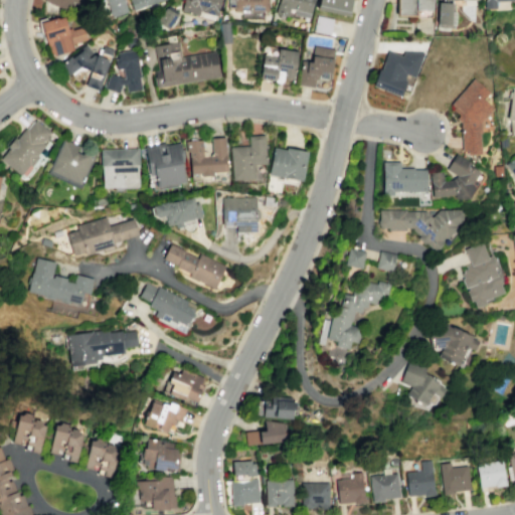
[(86,0),(83,6),(71,0),(67,10),(46,0),(86,0)]
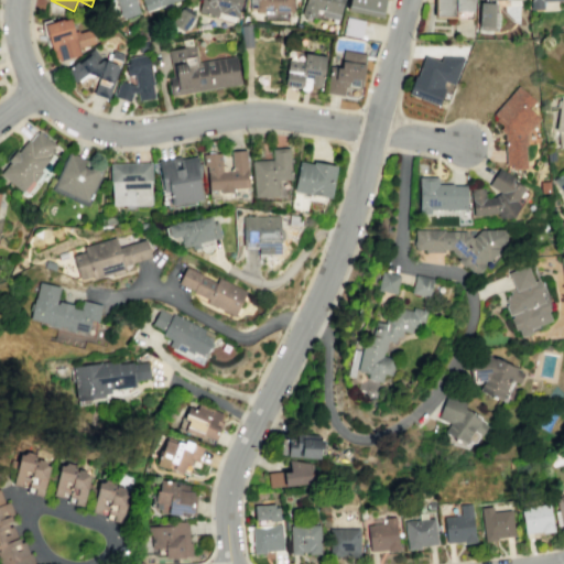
[(117,0),(136,0),(140,12),(123,18),(117,0)]
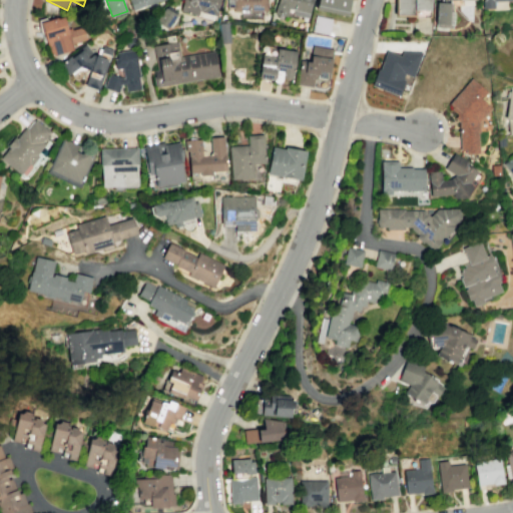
[(158,0),(133,10),(128,0),(158,0)]
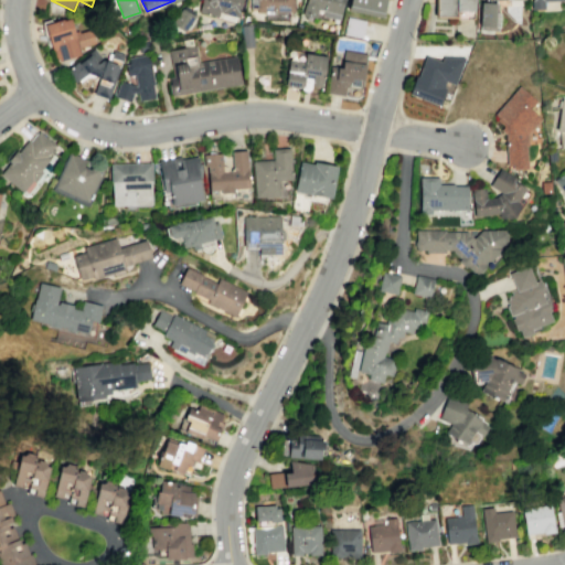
[(241,0),(237,16),(219,11),(217,16),(199,11),(201,0),(241,0)]
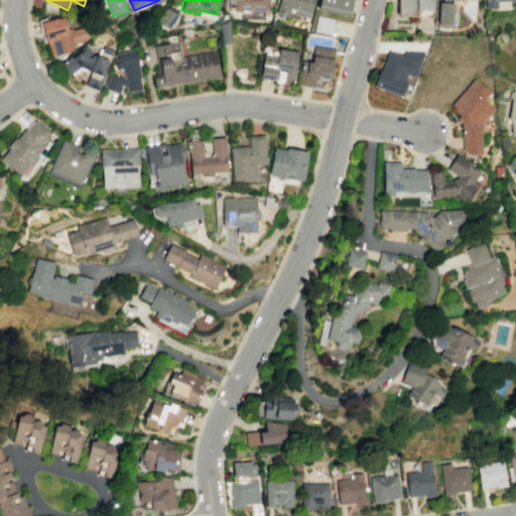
[(235,0),(269,0),(269,10),(250,10),(250,9),(235,9),(235,0)]
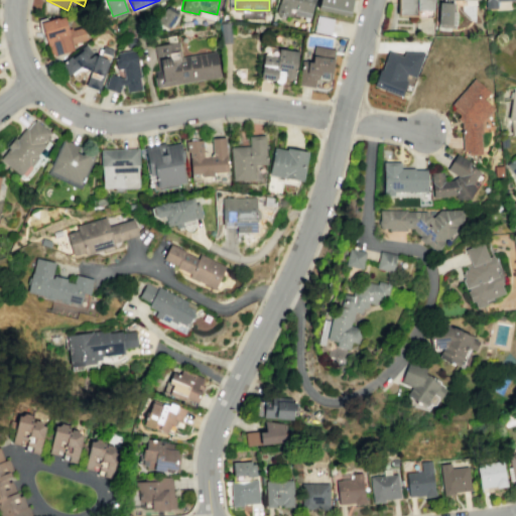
[(314,0),(311,12),(290,7),(288,15),(276,12),(279,0),(314,0)]
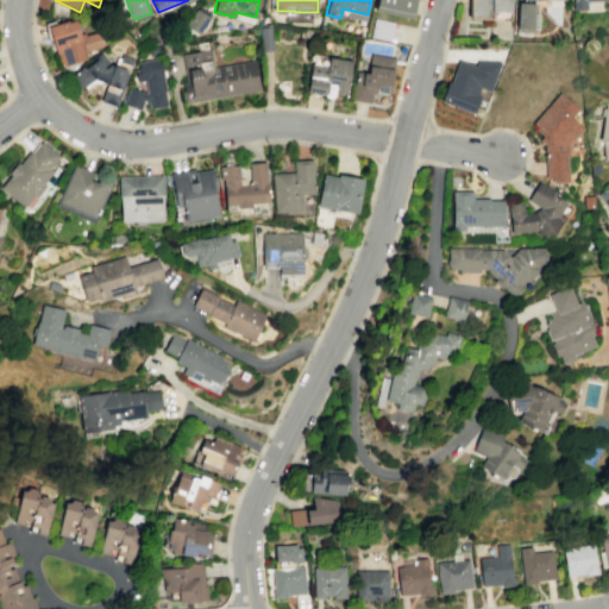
[(376,10),(377,0),(416,0),(413,17),(376,10)]
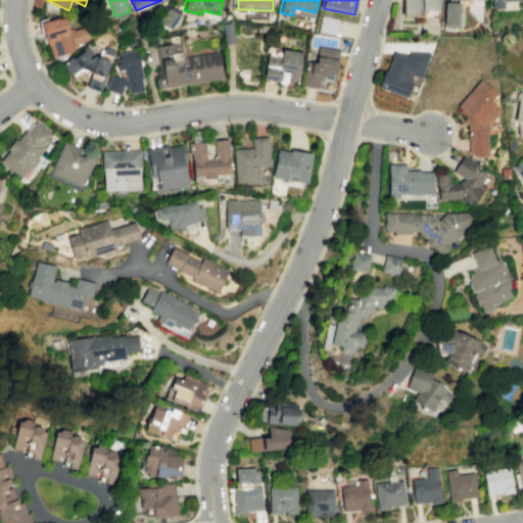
[(437,0),(437,17),(421,17),(421,16),(401,16),(401,0),(437,0)]
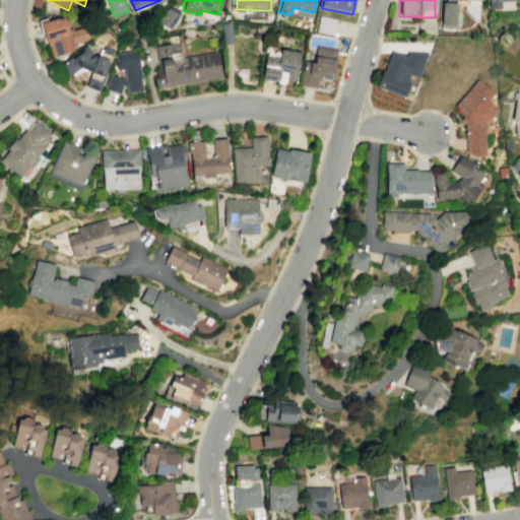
[(519,0),(488,0),(489,8),(501,8),(500,1),(519,0)]
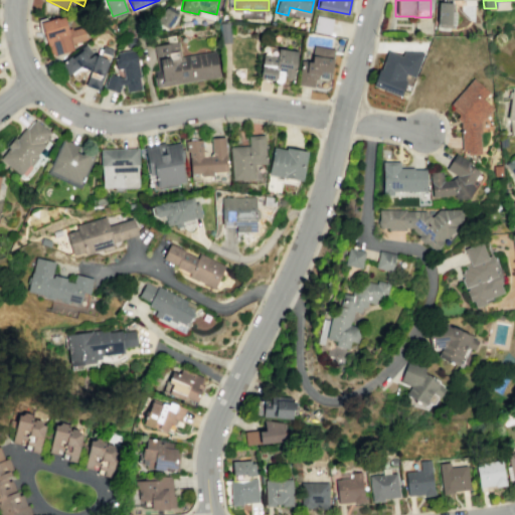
[(438,1),(451,2),(449,24),(436,23),(438,1)]
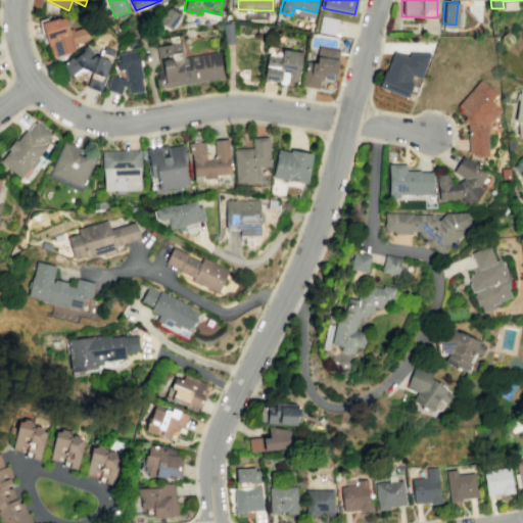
[(159,20),(169,6),(180,14),(171,29),(159,20)]
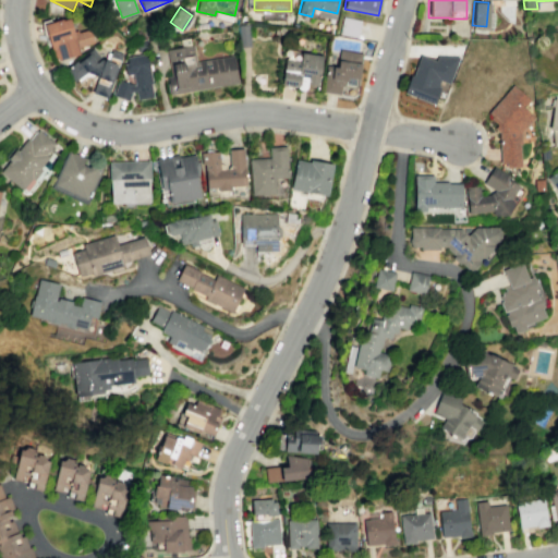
[(43,23),(68,15),(73,33),(89,28),(93,43),(76,47),(79,53),(53,60),(43,23)]
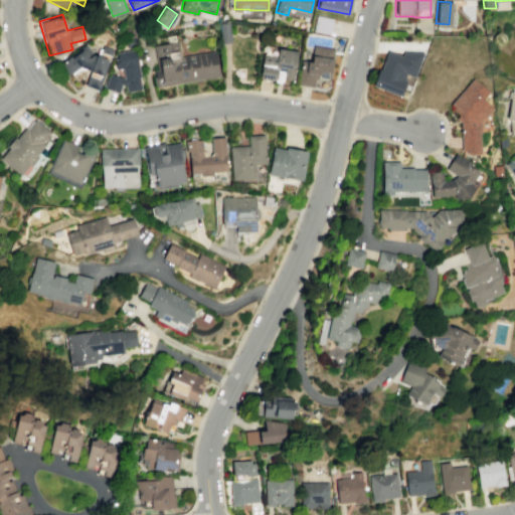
[(314,30),(317,15),(334,18),(331,34),(314,30)]
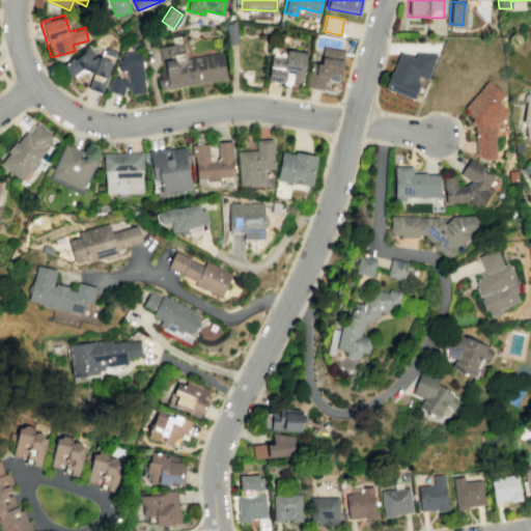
[(226,24),(236,23),(239,44),(228,45),(226,24)]
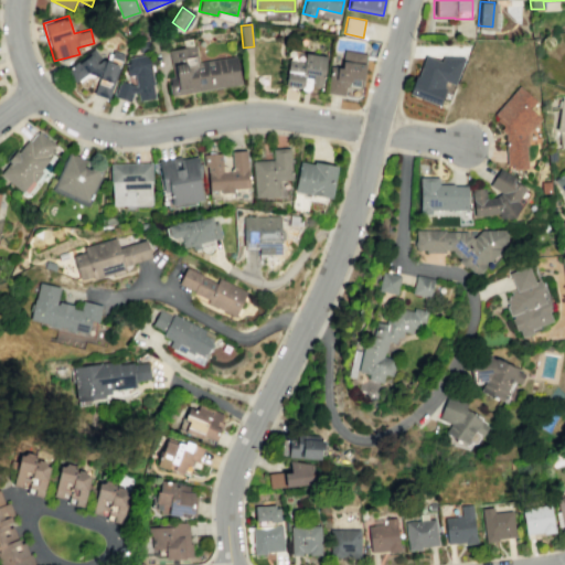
[(199,62),(237,55),(242,83),(172,95),(169,77),(173,76),(171,66),(169,49),(195,44),(199,62)]
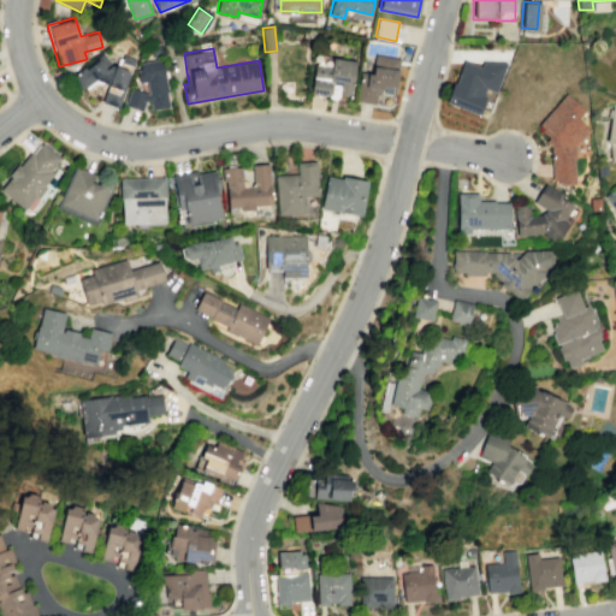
[(93,78),(81,87),(72,75),(102,52),(111,64),(114,65),(119,66),(124,54),(136,59),(131,71),(117,108),(100,101),(107,83),(93,78)]
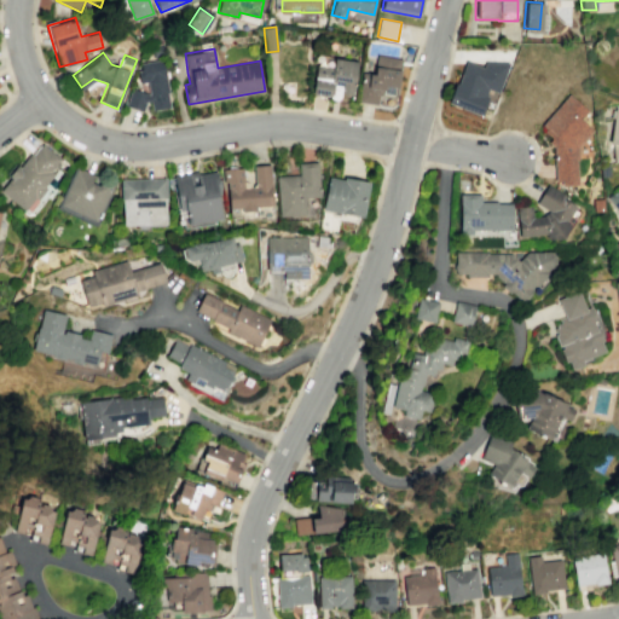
[(386,86),(386,90),(380,88),(377,103),(359,100),(364,73),(375,74),(379,55),(403,58),(398,87),(386,86)]
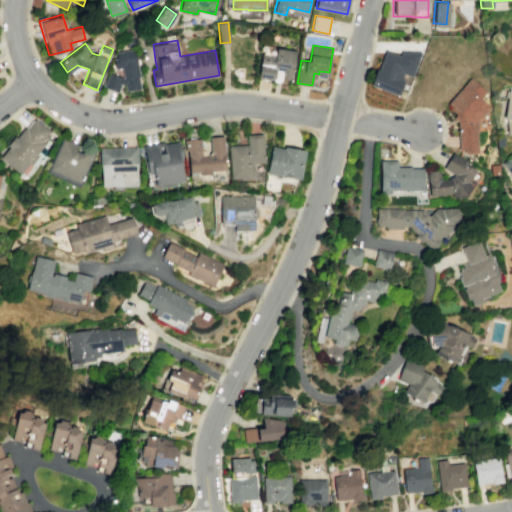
[(275,55),(276,47),(296,50),(292,78),(275,75),(274,79),(257,77),(261,53),(275,55)]
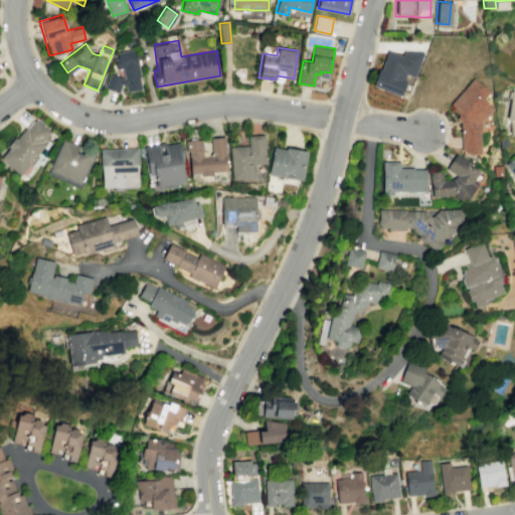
[(124,77),(122,67),(119,68),(116,68),(114,58),(118,57),(117,52),(120,51),(135,49),(141,89),(126,91),(125,83),(121,84),(118,93),(105,88),(110,73),(123,77),(124,77)]
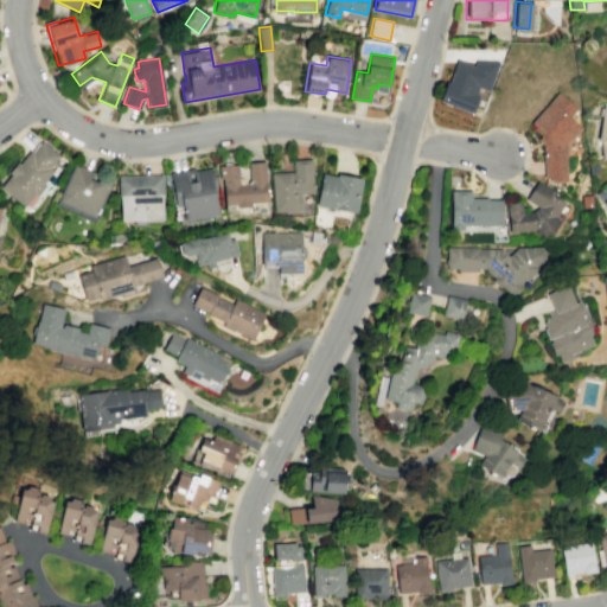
[(474,61),(499,61),(487,90),(477,87),(474,93),(477,94),(470,113),(438,100),(445,82),(447,83),(457,59),(473,65),(474,61)]
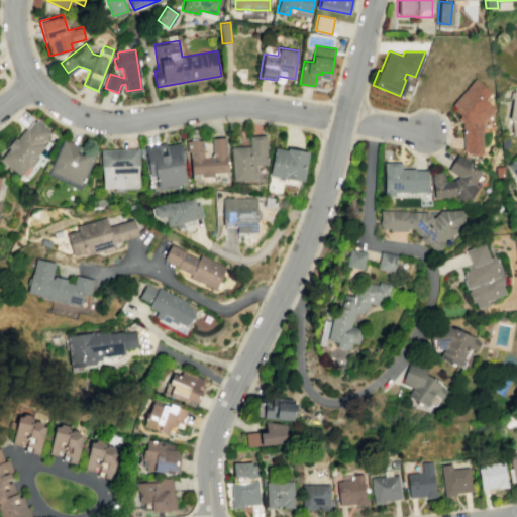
[(474,77),(491,92),(485,99),(495,108),(482,122),(483,132),(481,132),(482,153),(468,154),(468,151),(462,151),(460,122),(463,118),(449,105),(474,77)]
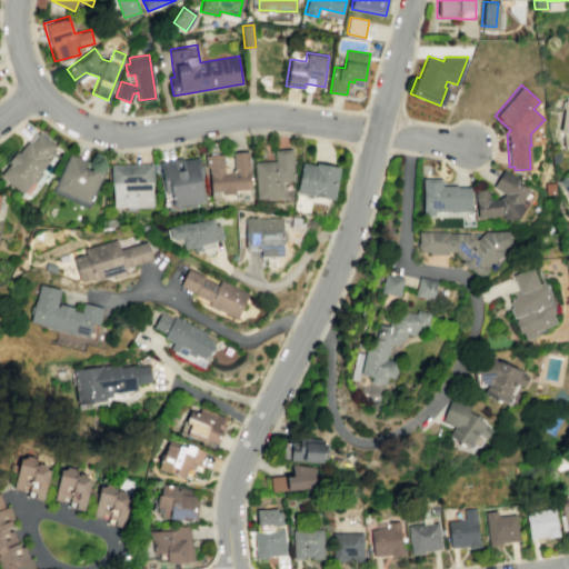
[(565,98),(568,98),(568,148),(565,149),(561,132),(559,132),(565,98)]
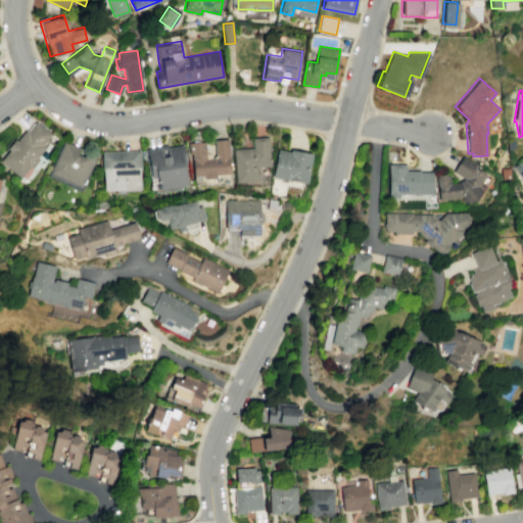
[(30,167),(20,178),(0,161),(8,150),(7,149),(14,139),(16,140),(25,130),(28,132),(36,122),(51,134),(43,144),(46,146),(37,157),(39,159),(32,169),(30,167)]
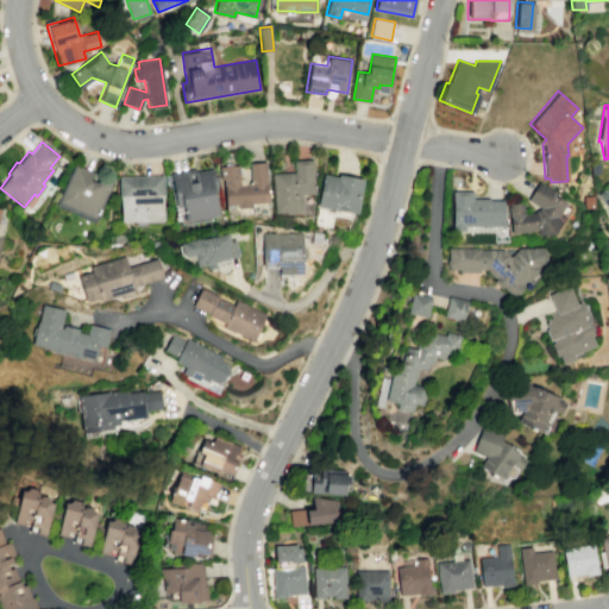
[(294,171),(293,161),(312,159),(314,193),(300,194),(301,211),(274,213),(271,174),(294,171)]
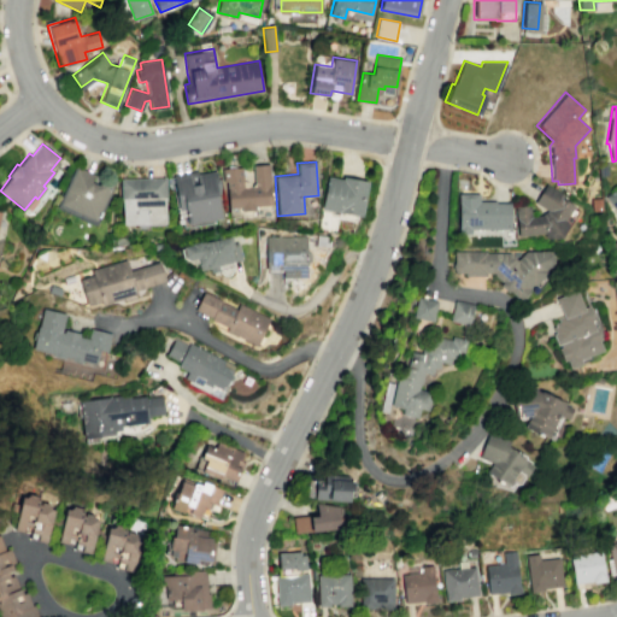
[(241,207),(229,209),(227,182),(224,182),(222,168),(241,166),(242,188),(257,187),(254,165),(270,164),(274,205),(256,206),(256,210),(242,211),(241,207)]
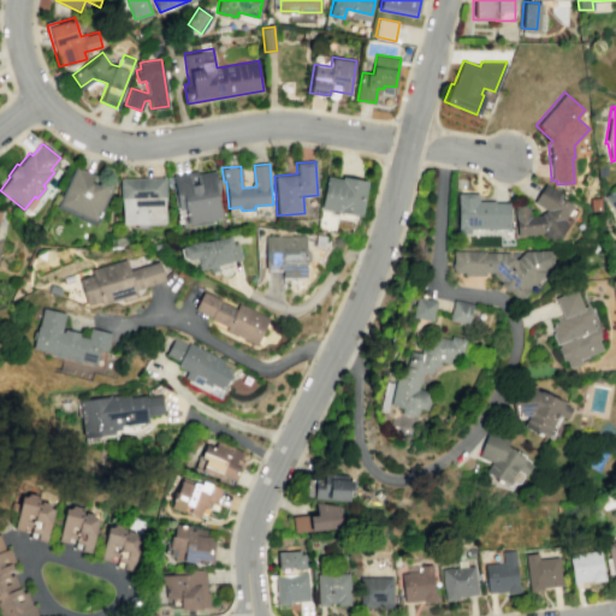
[(55,207),(75,166),(116,184),(96,225),(55,207)]
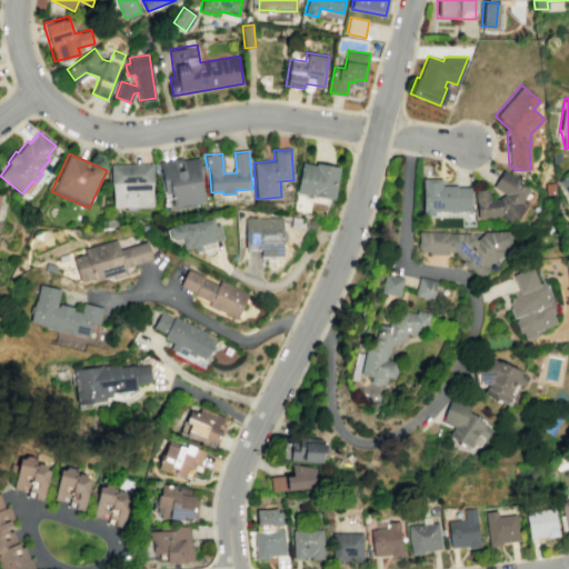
[(160,161),(181,158),(182,161),(199,158),(202,179),(200,179),(205,201),(173,207),(171,192),(166,193),(160,161)]
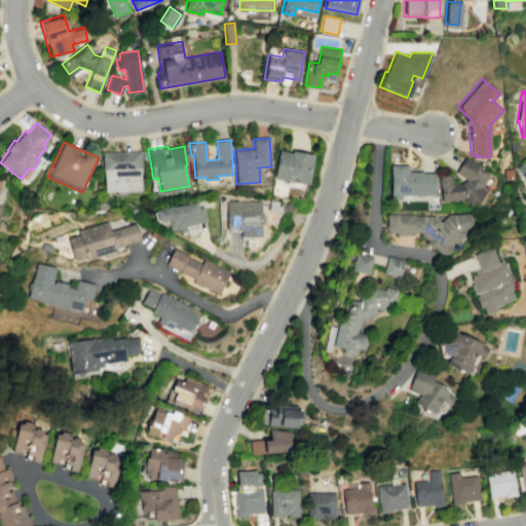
[(272,178),(277,151),(291,153),(292,150),(313,154),(308,185),(272,178)]
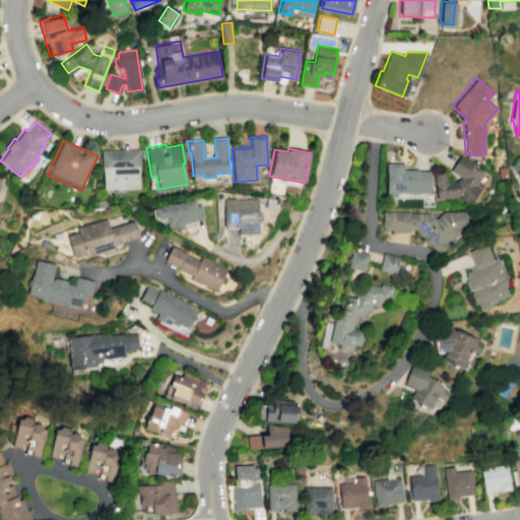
[(103,151),(138,149),(140,189),(104,190),(103,151)]
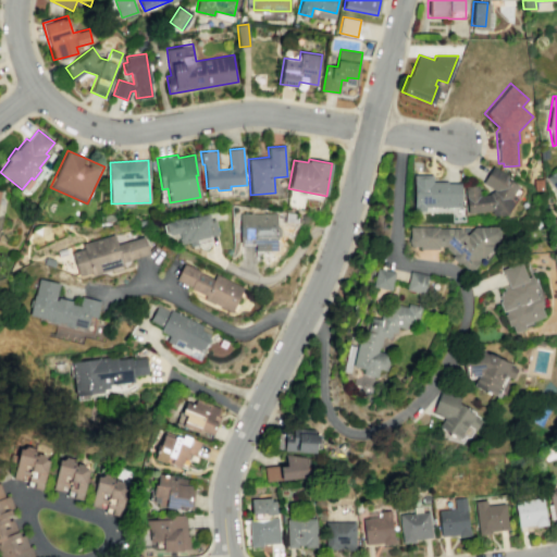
[(492,165),(509,177),(507,178),(517,186),(508,200),(512,201),(505,215),(491,215),(491,210),(466,213),(462,186),(478,185),(479,195),(487,194),(493,189),(481,183),(492,165)]
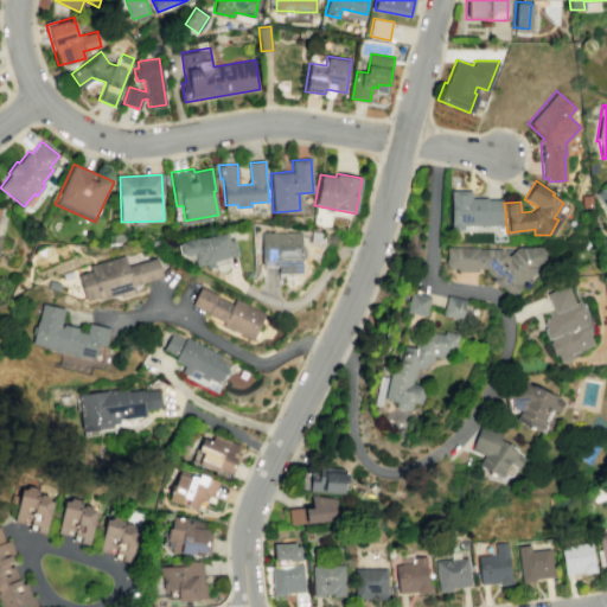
[(606,209),(606,183),(594,193),(606,209)]
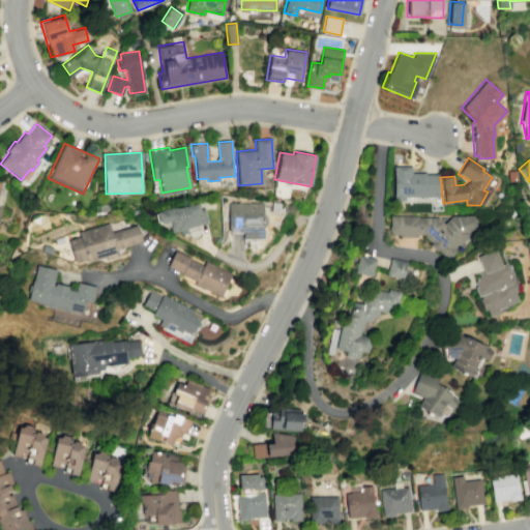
[(392,167),(410,166),(410,172),(424,172),(424,173),(438,173),(438,197),(404,197),(404,201),(392,201),(392,167)]
